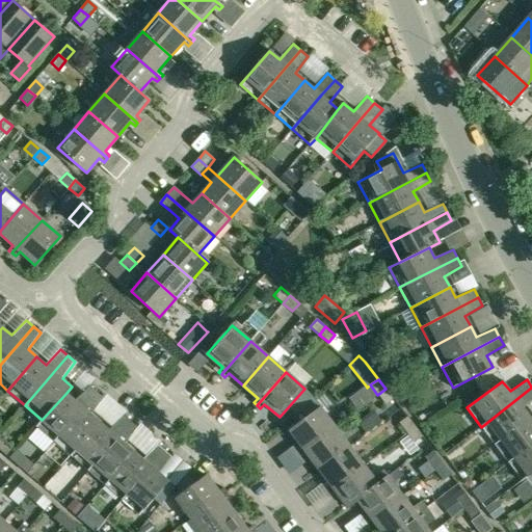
[(67,393),(42,420),(36,426),(54,442),(97,392),(89,386),(75,400),(67,393)]
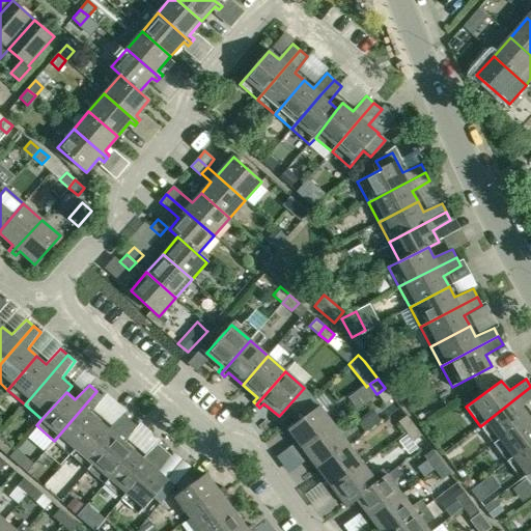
[(530,387),(480,426),(493,443),(529,417),(522,408),(530,399),(530,387)]
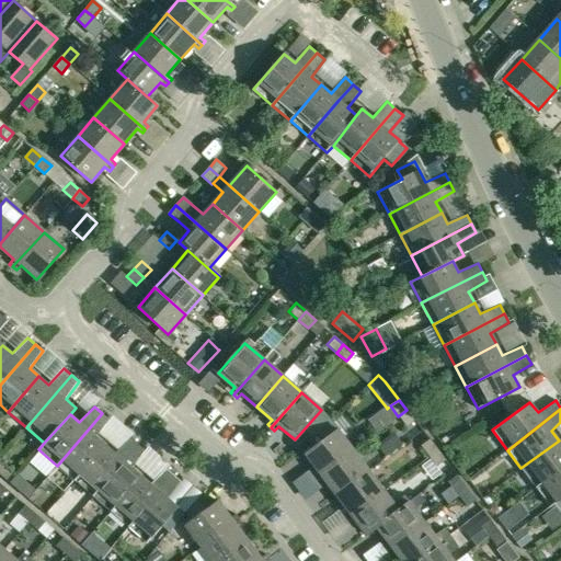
[(407,410),(398,416),(407,427),(415,421),(407,410)]
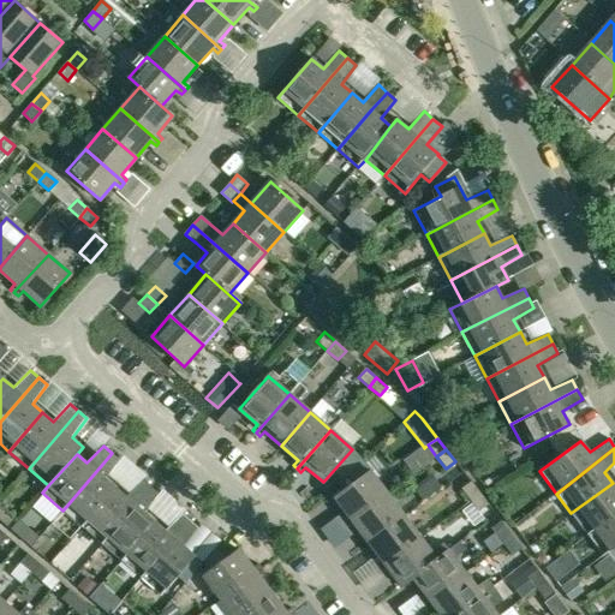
[(112,453),(63,511),(83,527),(115,488),(106,479),(120,460),(112,453)]
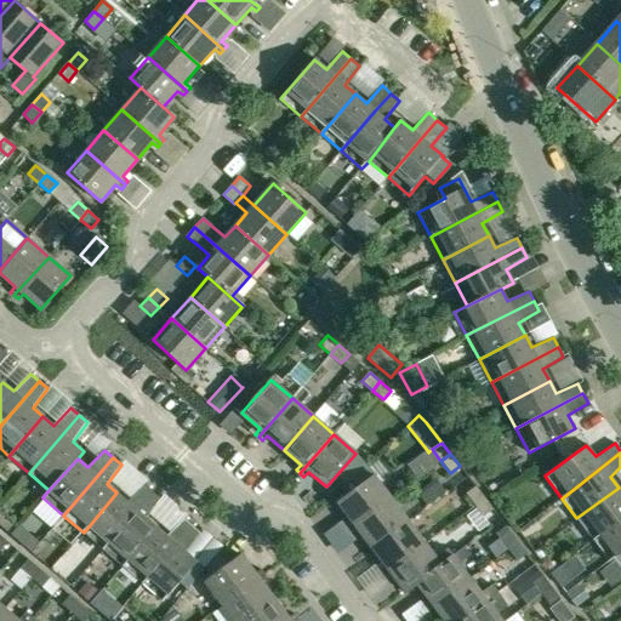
[(348,530),(391,499),(374,476),(337,502),(352,522),(346,525),(348,530)]
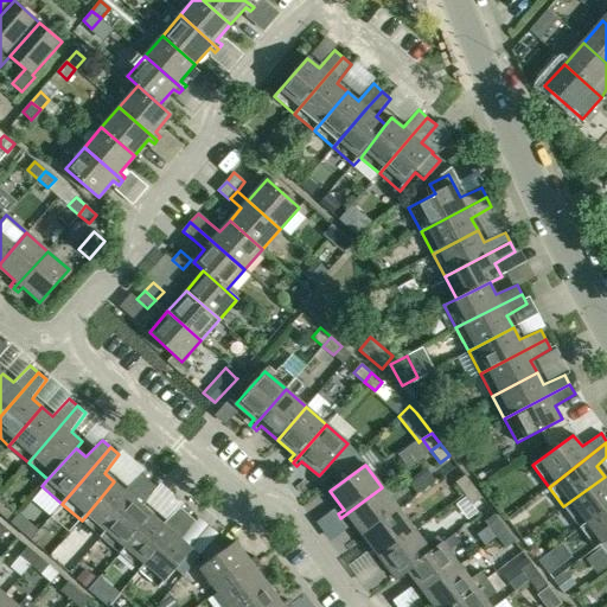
[(114,481),(82,521),(101,537),(148,480),(141,473),(125,490),(114,481)]
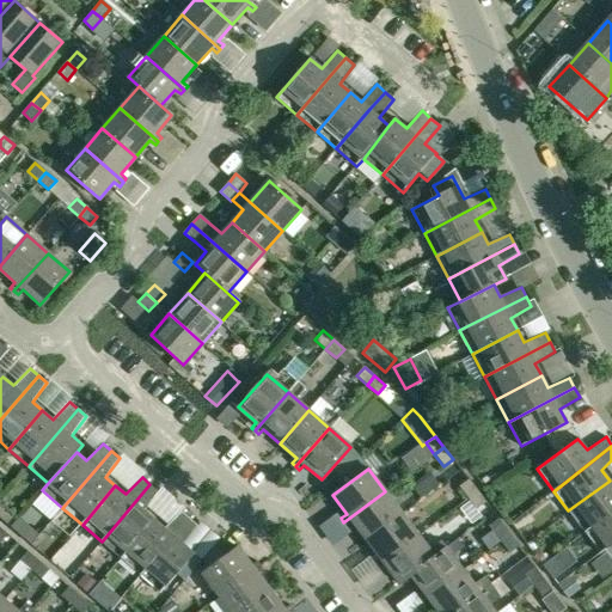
[(459,487),(467,497),(477,490),(469,479),(459,487)]
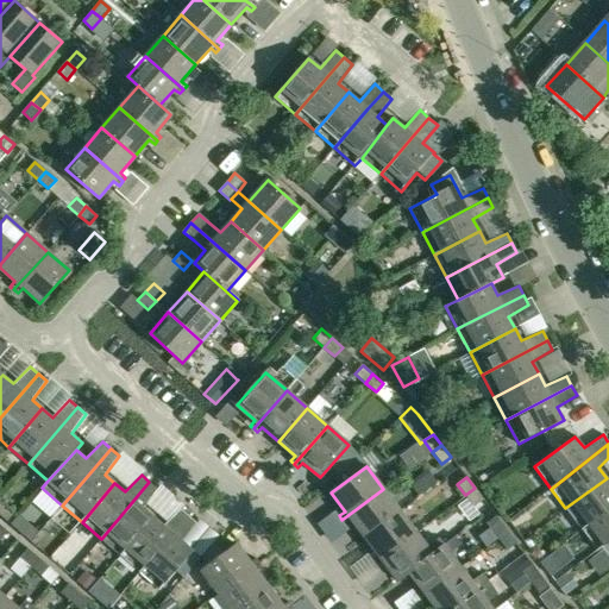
[(608,481),(607,478),(565,508),(582,529),(608,508),(608,481)]
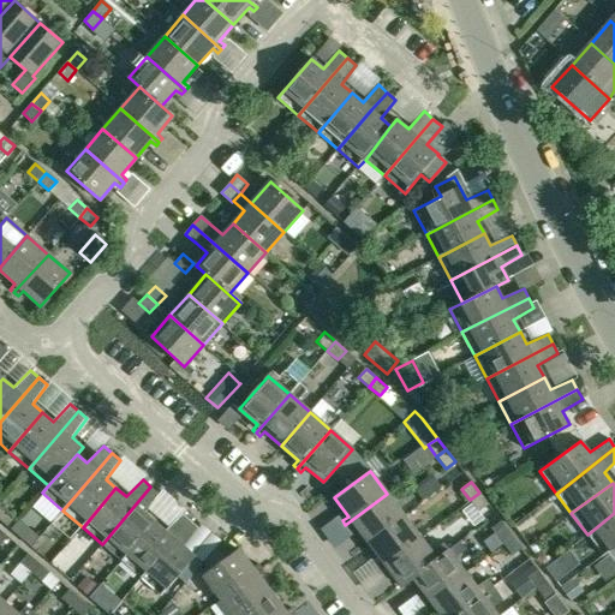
[(150,487),(102,544),(121,561),(155,521),(144,513),(159,494),(150,487)]
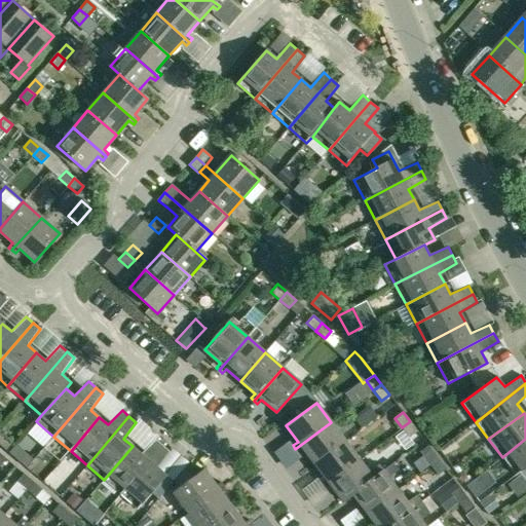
[(417,431),(410,421),(402,427),(409,438),(417,431)]
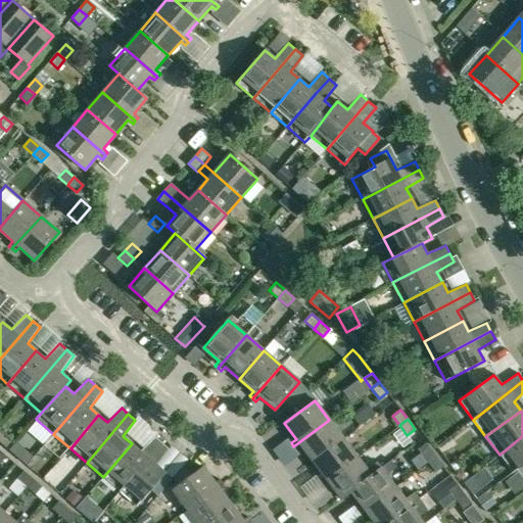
[(342,438),(329,420),(293,446),(296,449),(301,446),(313,462),(342,438)]
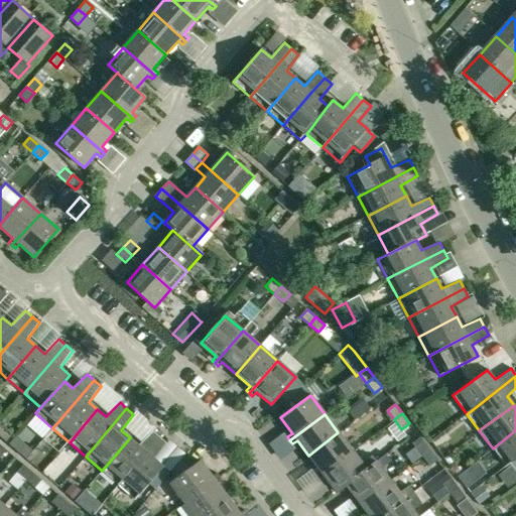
[(130,437),(102,471),(118,485),(159,436),(152,430),(139,445),(130,437)]
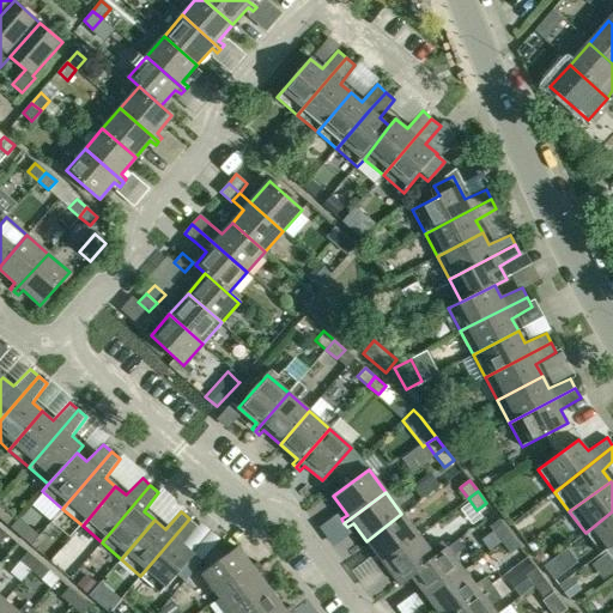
[(612,511),(586,533),(600,553),(612,544),(612,542),(612,511)]
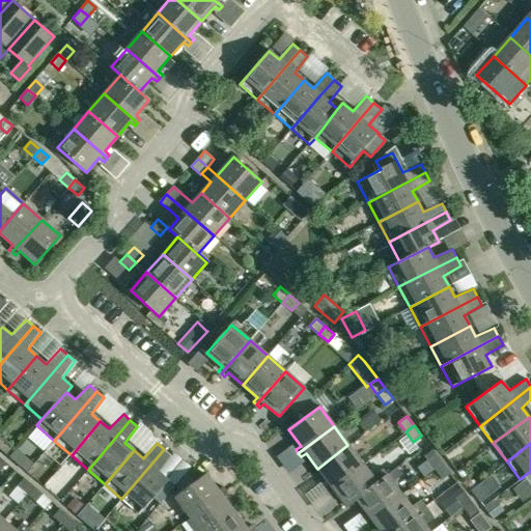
[(324,487),(327,491),(362,465),(347,445),(317,469),(329,483),(324,487)]
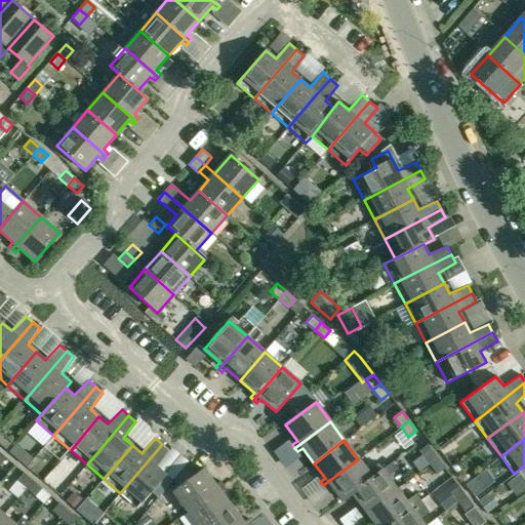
[(162,444),(120,493),(138,508),(167,475),(158,467),(169,450),(162,444)]
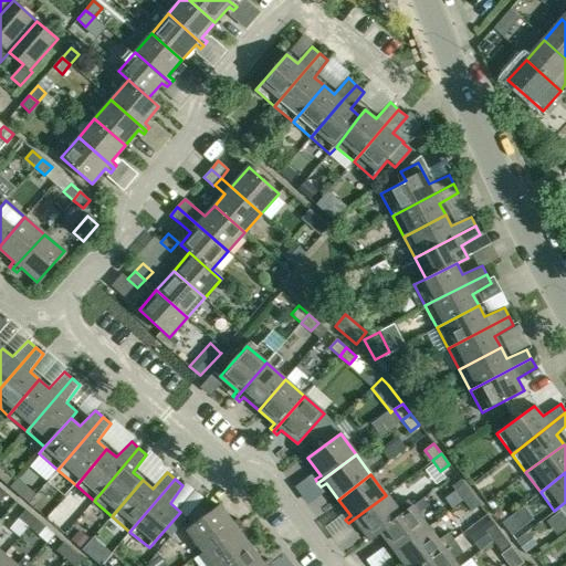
[(472,494),(463,484),(456,491),(463,501),(472,494)]
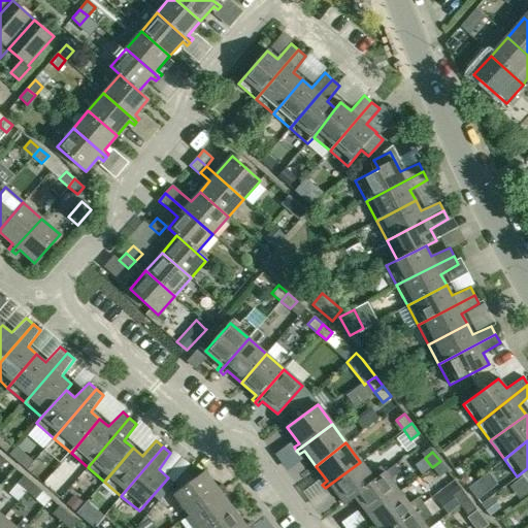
[(439,476),(448,470),(440,461),(432,467),(439,476)]
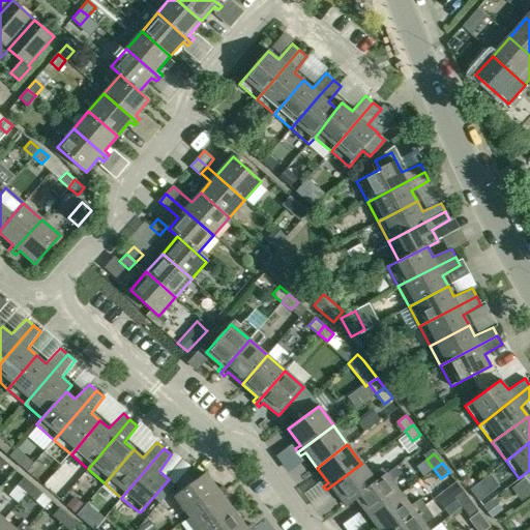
[(376,482),(361,464),(326,490),(329,494),(334,490),(346,506),(356,498),(376,482)]
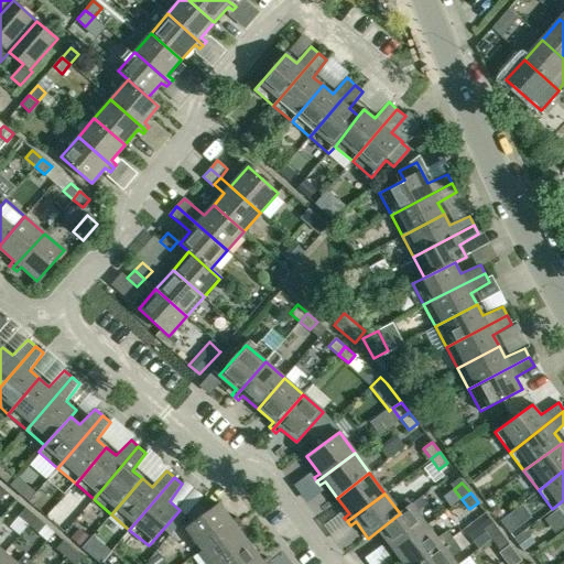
[(202,549),(239,521),(237,517),(231,521),(218,505),(186,529),(202,549)]
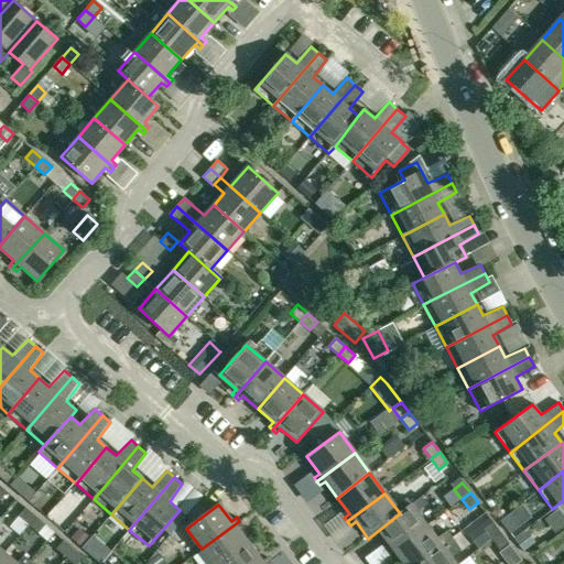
[(410,505),(400,513),(379,530),(391,546),(386,550),(389,554),(426,525),(410,505)]
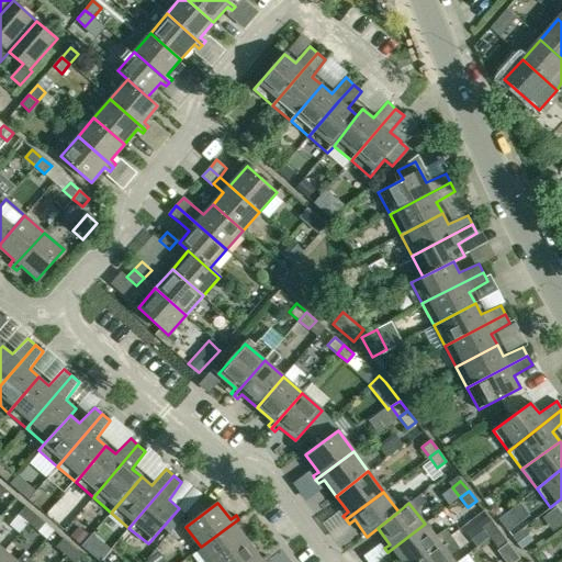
[(19,515),(29,524),(35,515),(25,506),(19,515)]
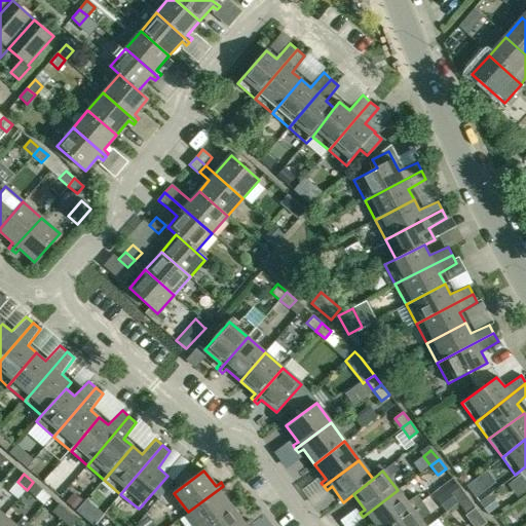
[(42,490),(33,482),(27,490),(35,497),(42,490)]
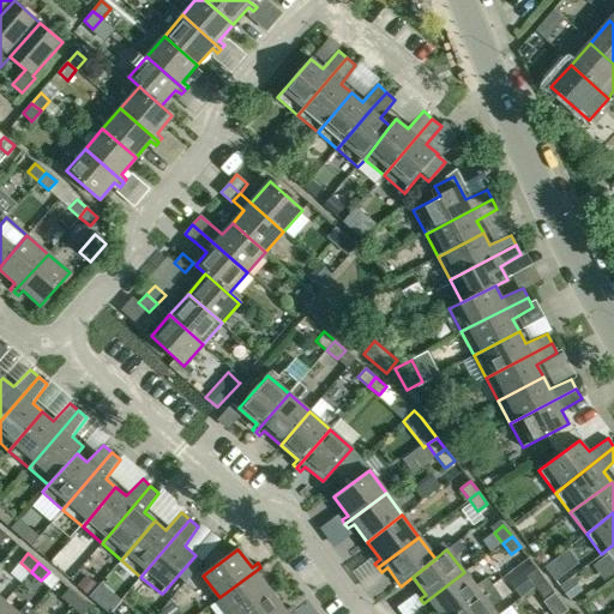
[(555,563),(547,569),(557,583),(565,576),(555,563)]
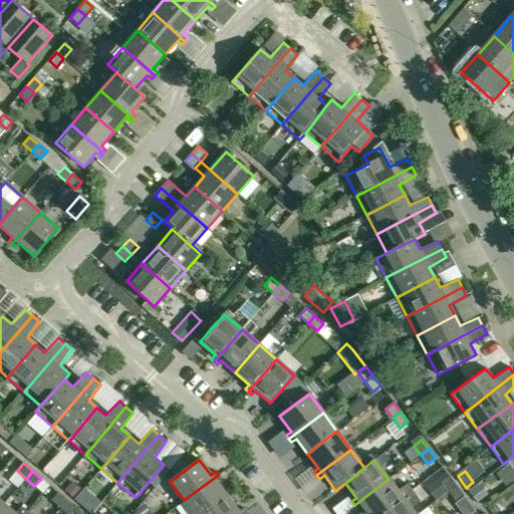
[(218,475),(184,500),(194,513),(204,513),(227,497),(216,482),(221,478),(218,475)]
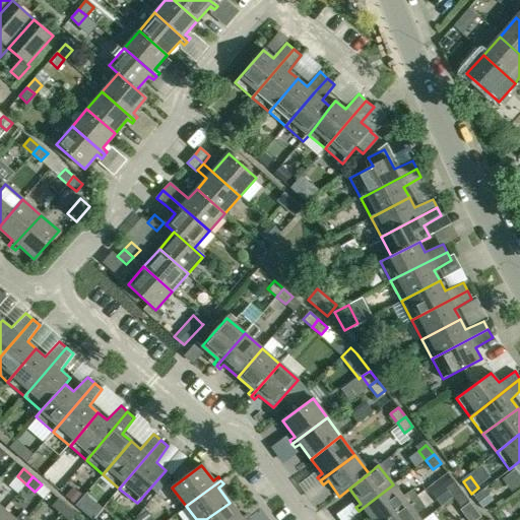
[(446,488),(453,497),(461,491),(454,481),(446,488)]
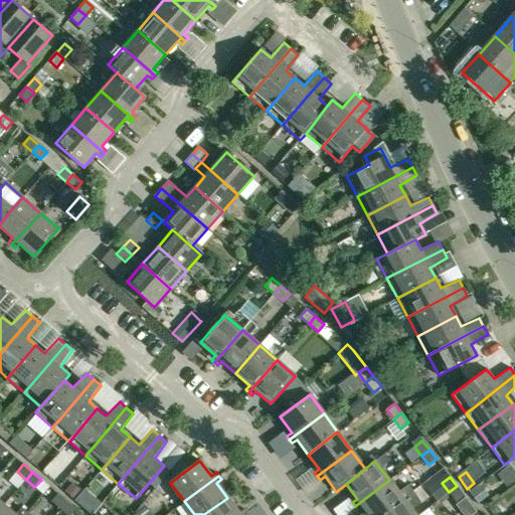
[(398,492),(389,480),(355,506),(357,509),(362,506),(368,514),(380,514),(410,492),(405,486),(398,492)]
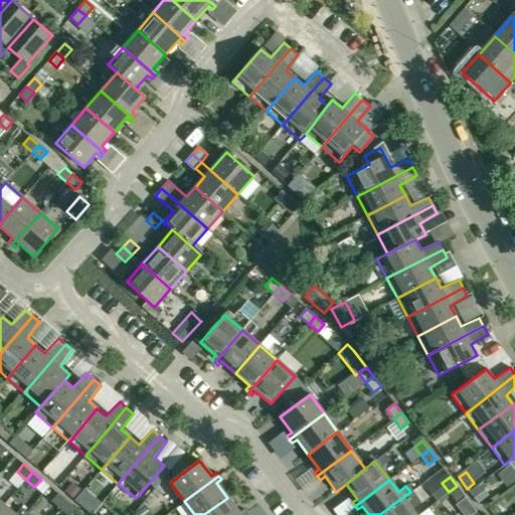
[(464,496),(457,486),(449,492),(456,502),(464,496)]
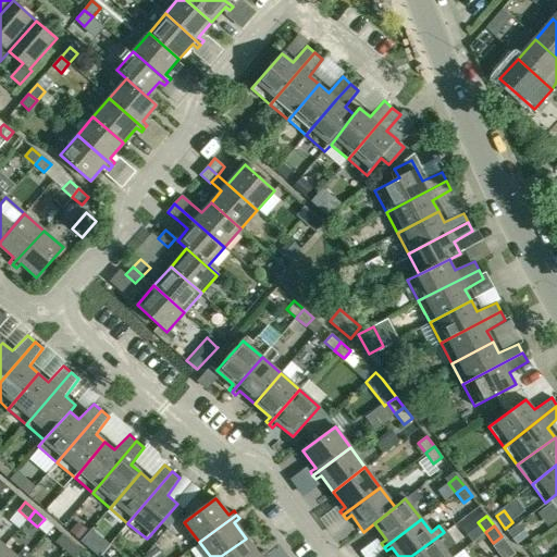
[(444,532),(411,556),(448,556),(444,551),(454,544),(444,532)]
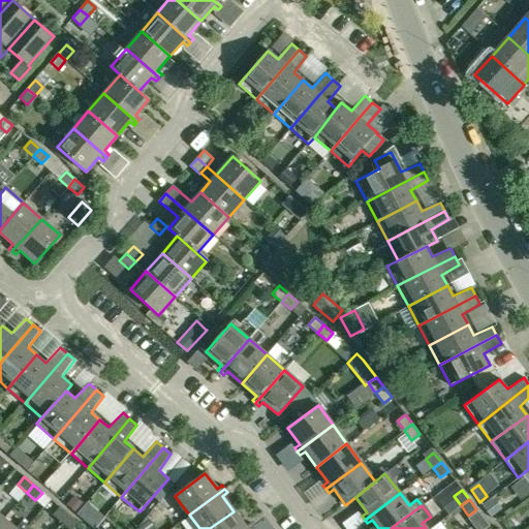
[(53,516),(62,523),(69,516),(60,507),(53,516)]
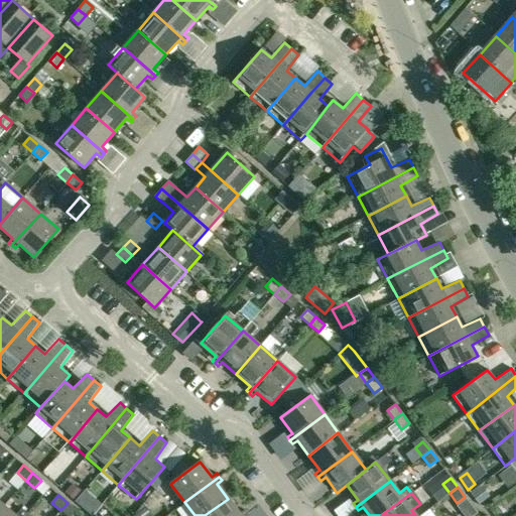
[(228,499),(205,515),(243,515),(247,513),(244,510),(239,514),(228,499)]
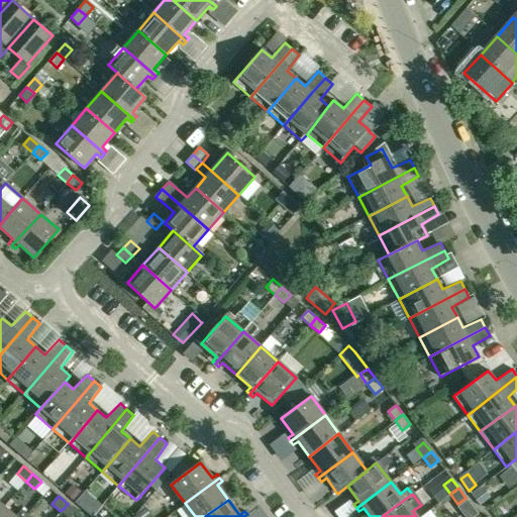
[(96,504),(88,513),(93,516),(103,506),(98,501),(96,504)]
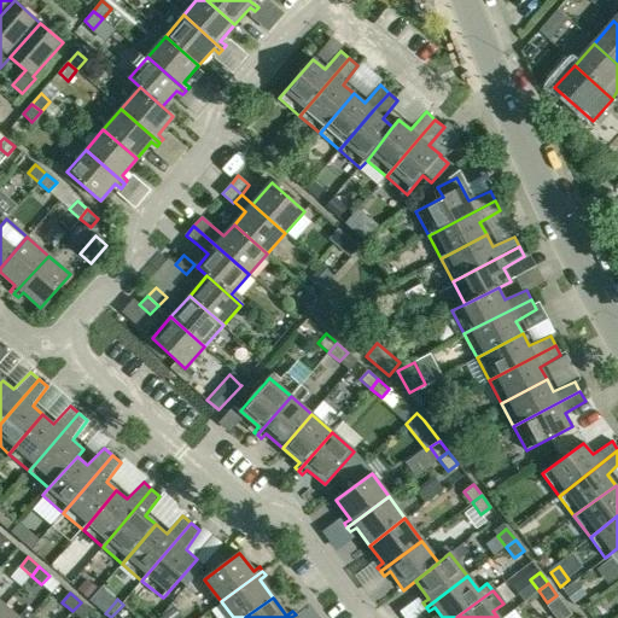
[(81,602),(73,611),(80,617),(85,617),(92,611),(81,602)]
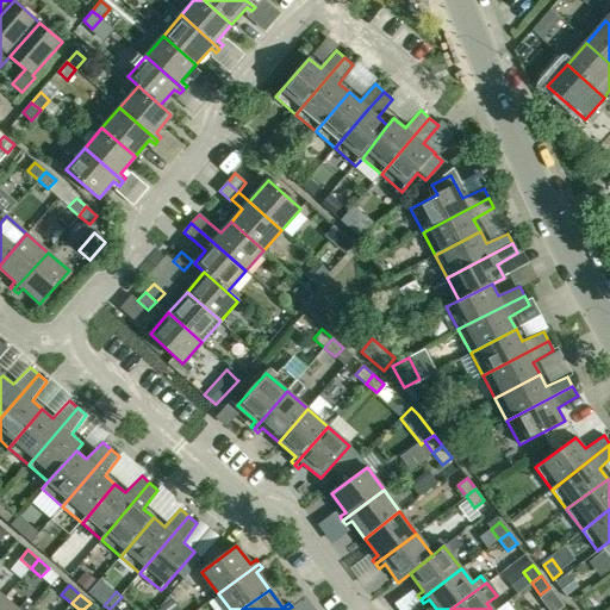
[(4,597),(0,602),(0,609),(26,609),(31,605),(23,598),(16,607),(4,597)]
